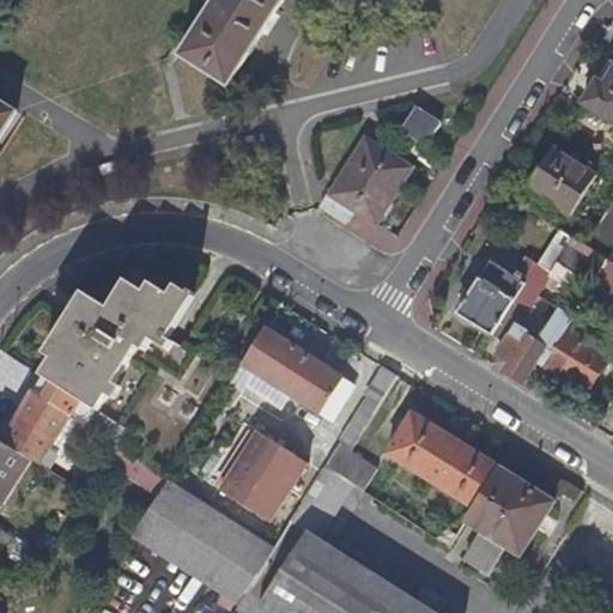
[(283,0),(214,0),(181,54),(229,85),(283,0)]
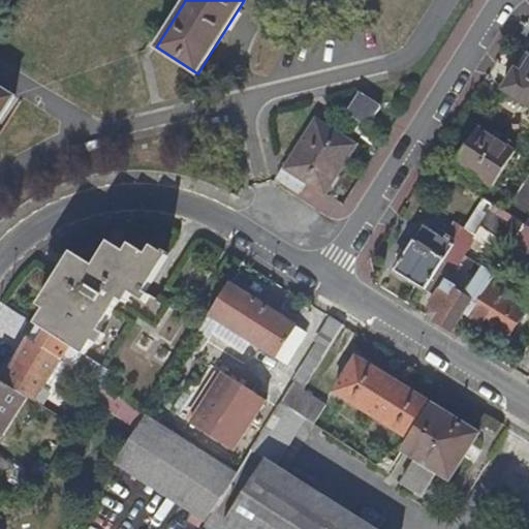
[(528,104),(528,51),(527,50),(502,87),(528,104)]
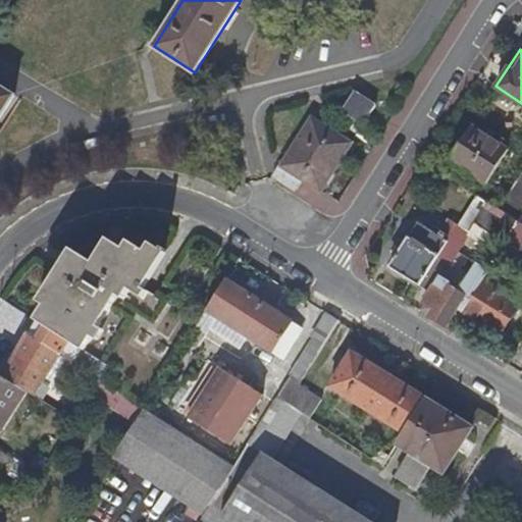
[(0,120),(14,98),(0,88),(0,120)]
